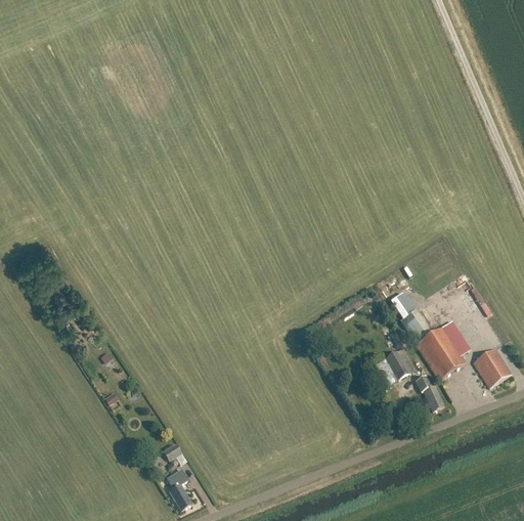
[(482,300),(476,286),(471,288),(477,302),(482,300)]
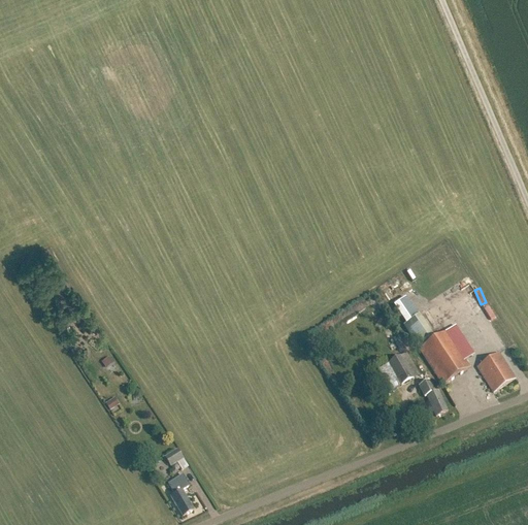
[(403,294),(390,302),(401,321),(415,313),(403,294)]
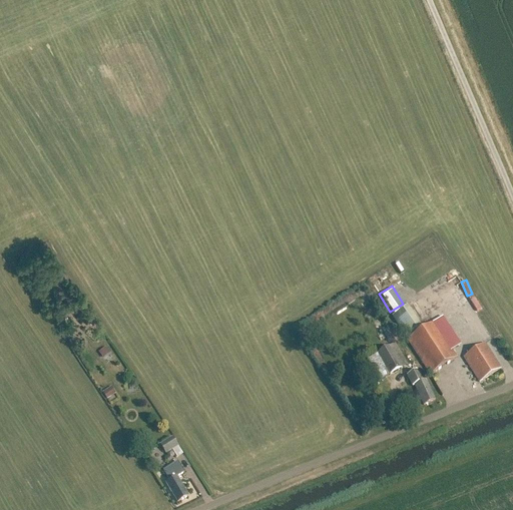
[(404,304),(391,313),(405,333),(418,324),(404,304)]
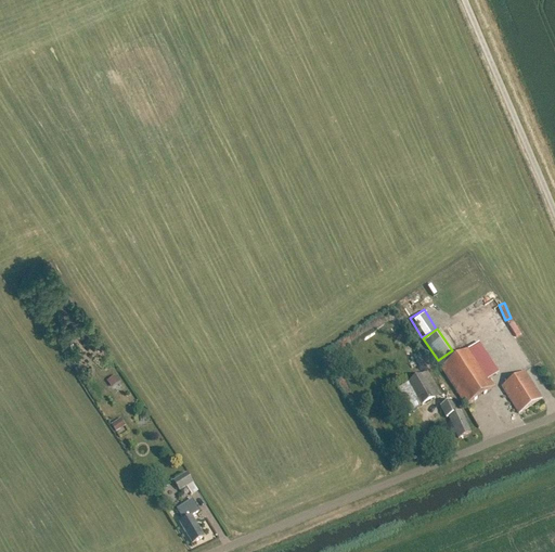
[(494,384),(469,346),(440,366),(465,402),(494,384)]
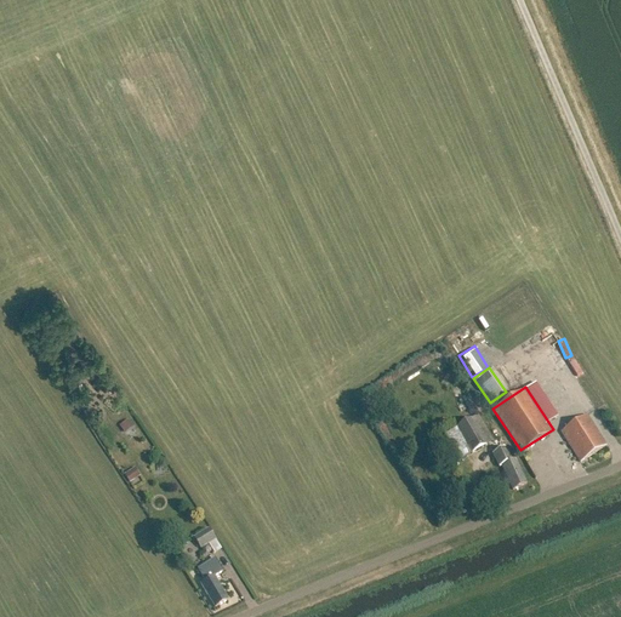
[(472,450),(495,436),(479,411),(456,424),(472,450)]
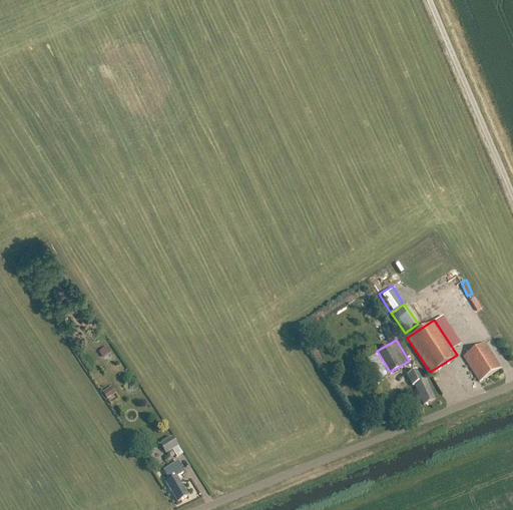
[(484,341),(463,354),(479,378),(500,365),(484,341)]
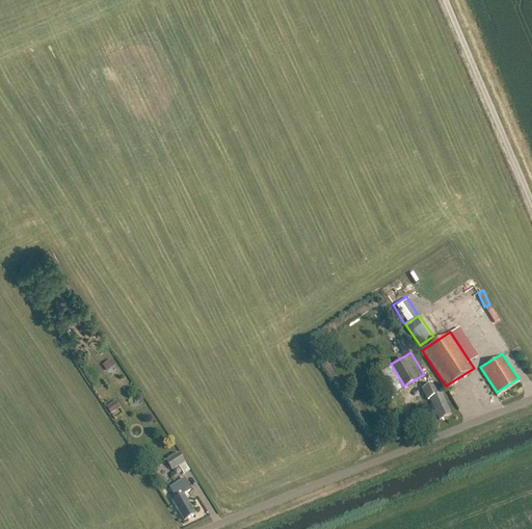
[(109,358),(102,363),(107,369),(114,364),(109,358)]
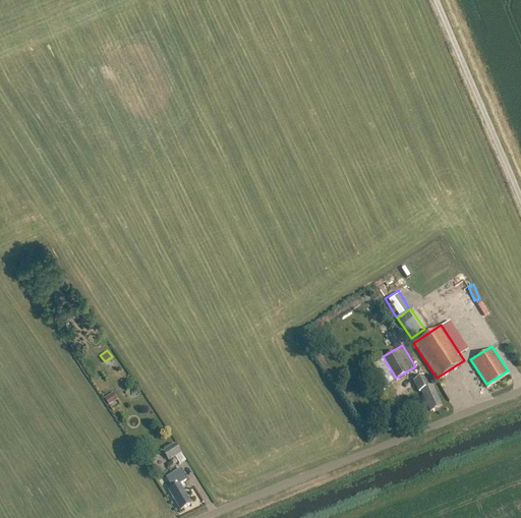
[(429,384),(424,373),(413,379),(418,391),(420,390),(429,408),(442,403),(432,383),(429,384)]
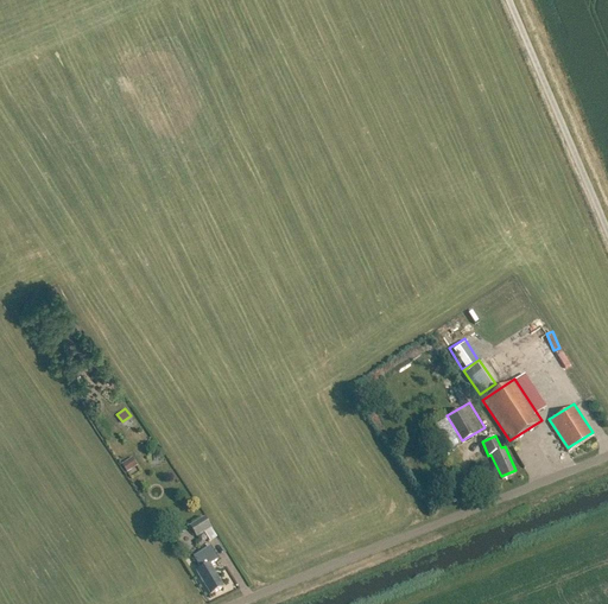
[(132,456),(121,462),(127,470),(137,464),(132,456)]
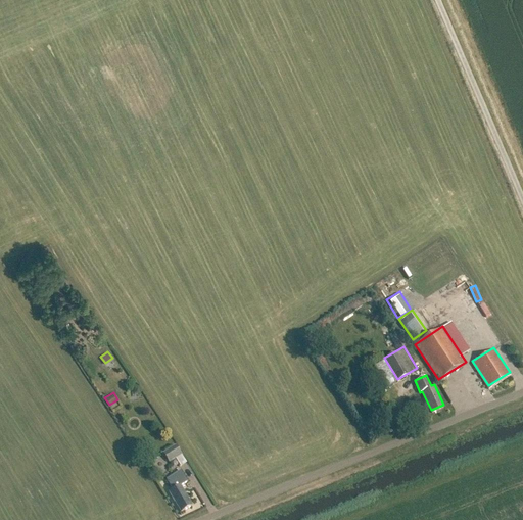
[(169,461),(182,453),(176,443),(162,452),(169,461)]
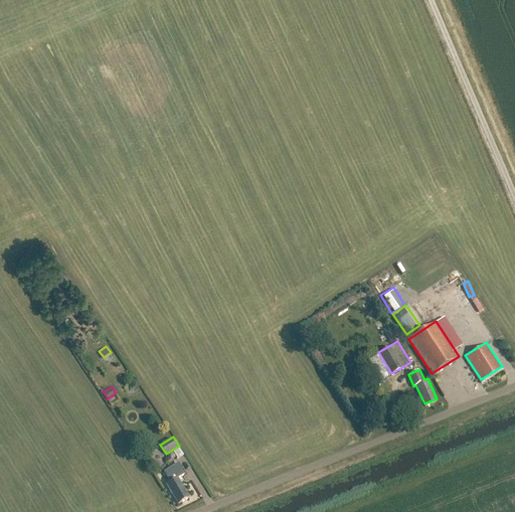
[(184,471),(179,463),(172,468),(170,465),(163,469),(169,480),(165,482),(178,501),(188,495),(177,476),(184,471)]
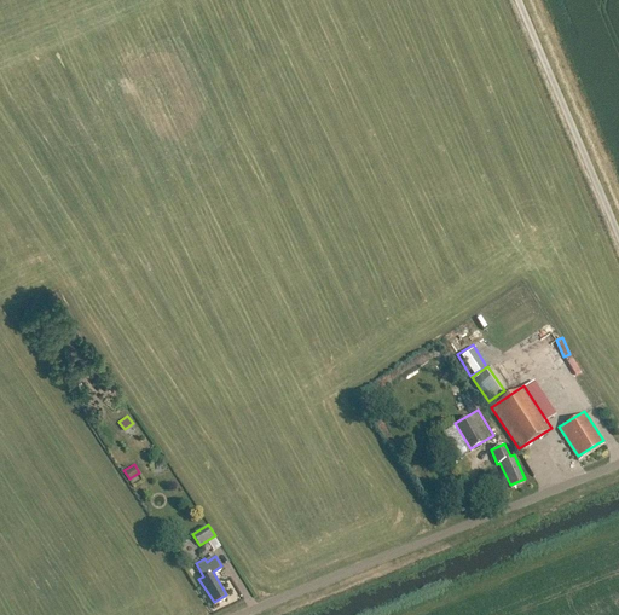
All buildings are outlined.
